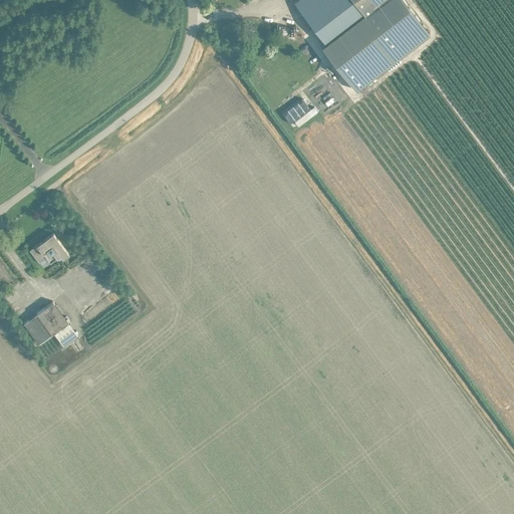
[(363,14),(352,0),(296,0),(293,2),(313,27),(325,43),(363,14)]
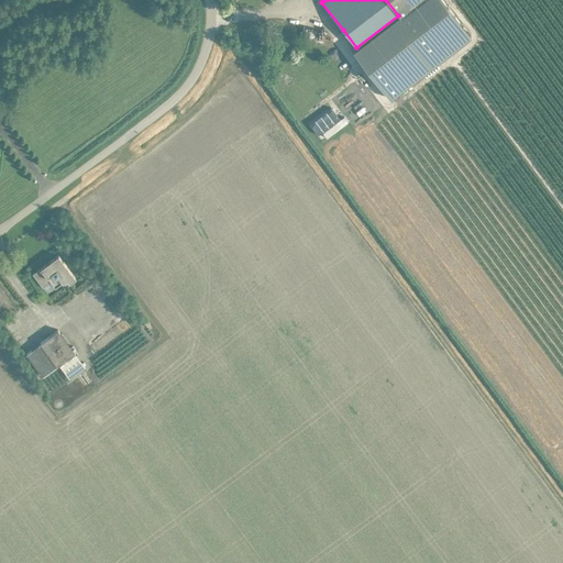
[(352,51),(389,99),(401,89),(393,78),(416,62),(423,72),(434,64),(427,53),(461,26),(440,0),(419,0),(399,17),(398,15),(356,47),(352,51)]
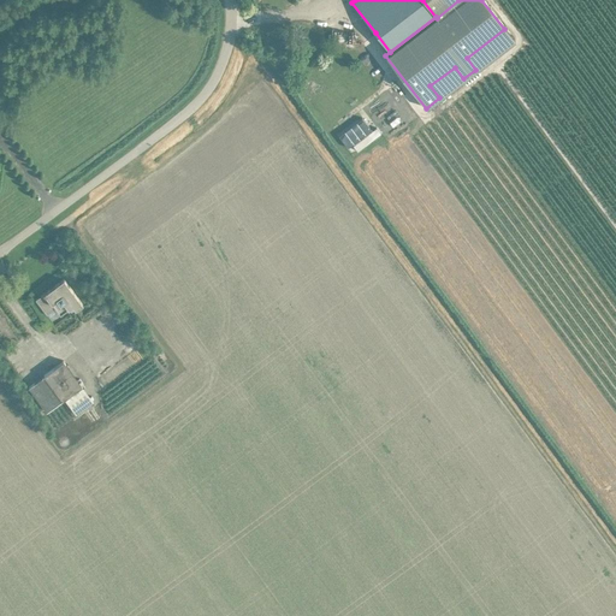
[(437,18),(458,0),(422,0),(436,17),(437,18)]
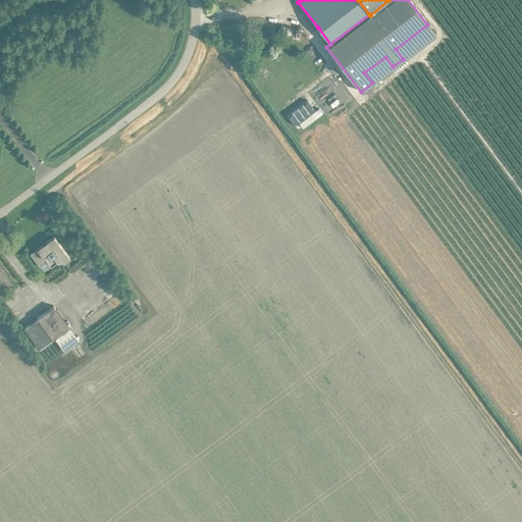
[(54,237),(30,254),(39,267),(46,261),(51,267),(61,260),(63,263),(69,258),(55,239),(54,237)]
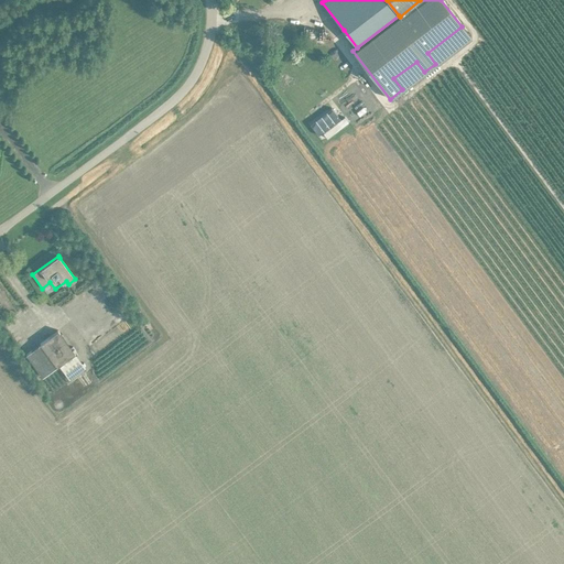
[(98,281),(85,289),(88,294),(101,286),(98,281)]
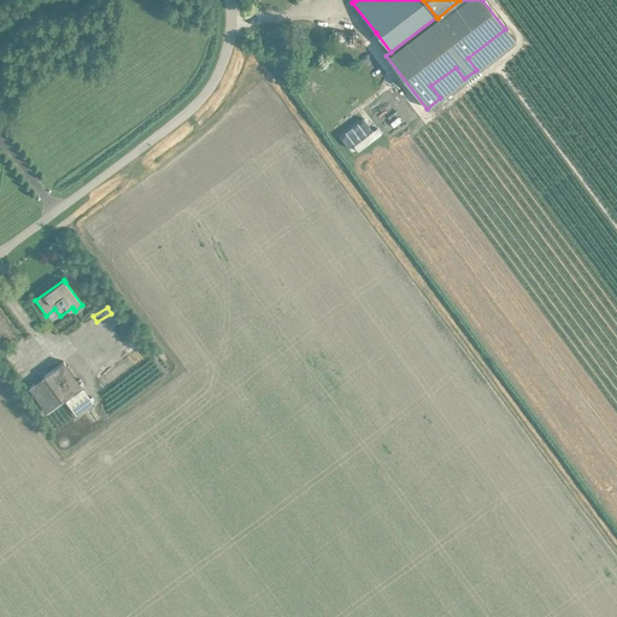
[(76,341),(87,331),(80,325),(70,334),(76,341)]
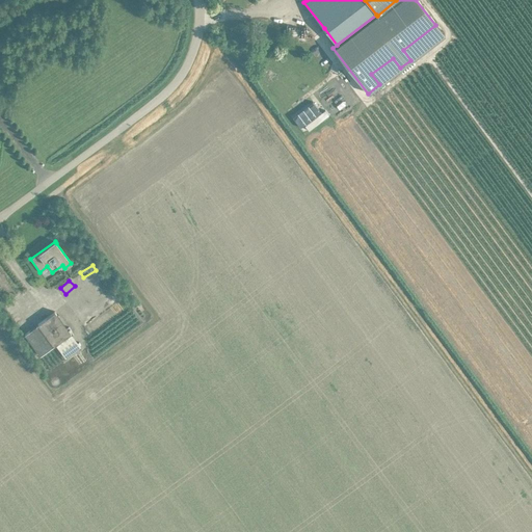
[(54,312),(38,323),(55,344),(70,334),(54,312)]
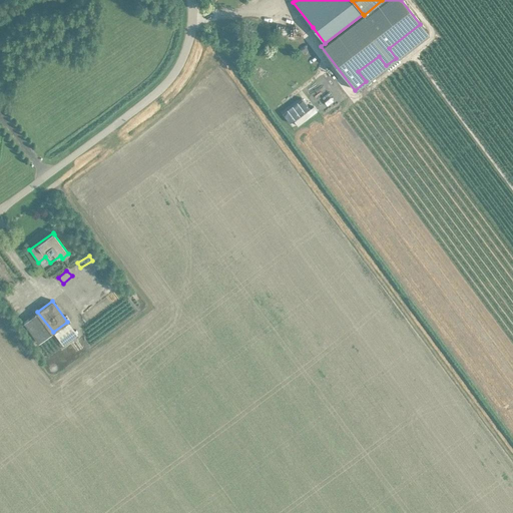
[(38,343),(53,332),(37,312),(36,313),(36,314),(23,323),(38,343)]
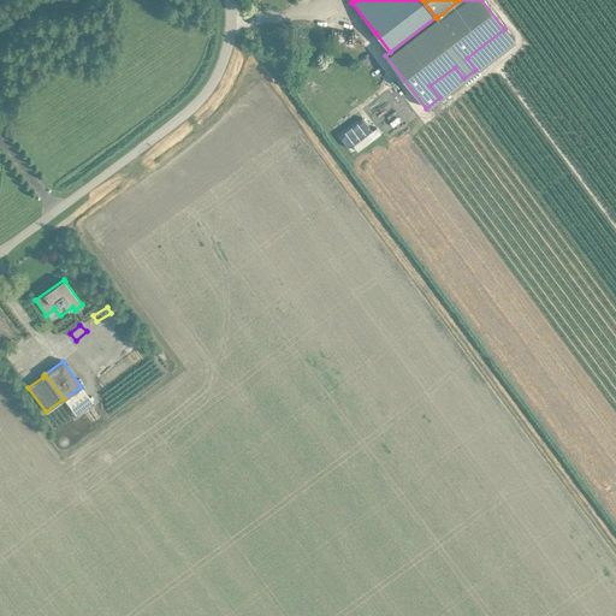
[(64,398),(75,414),(92,401),(81,386),(64,398)]
